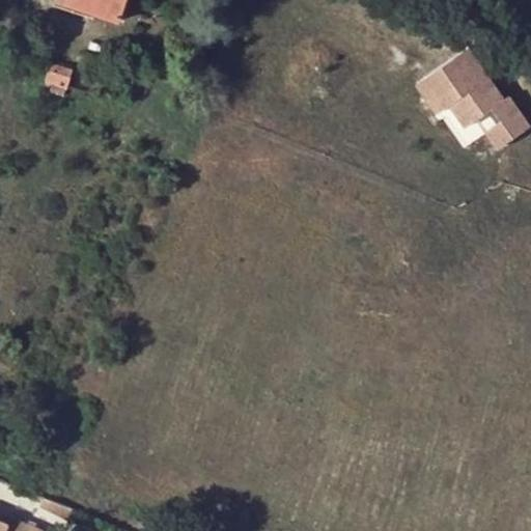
[(119,21),(127,0),(59,0),(71,4),(119,21)]
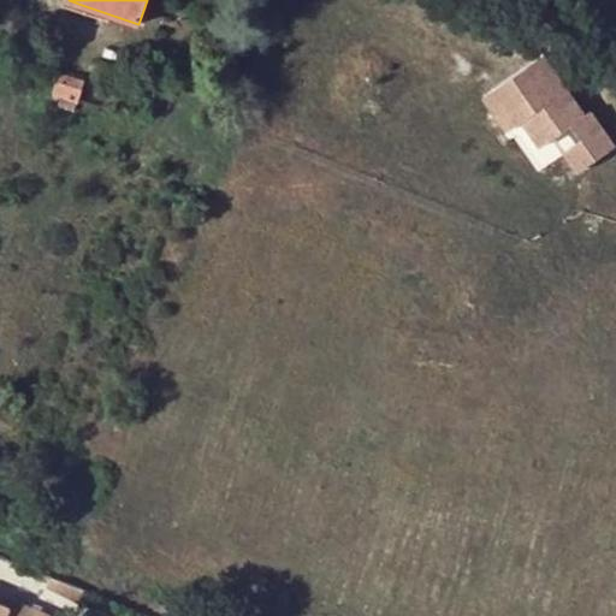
[(615,149),(615,144),(592,112),(587,116),(545,55),(496,90),(521,126),(525,123),(543,148),(574,126),(585,141),(567,153),(580,173),(615,149)]
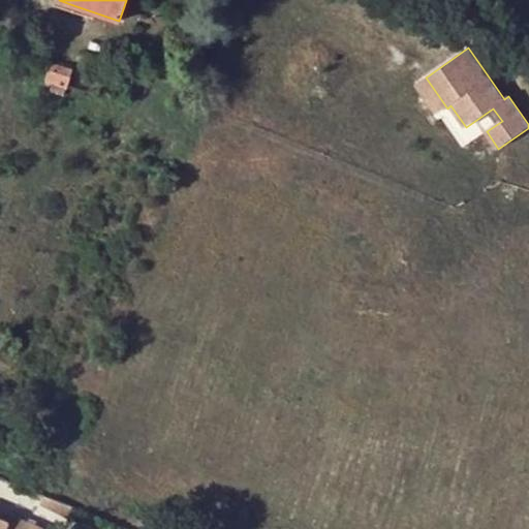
[(69,89),(74,70),(53,63),(47,82),(69,89)]
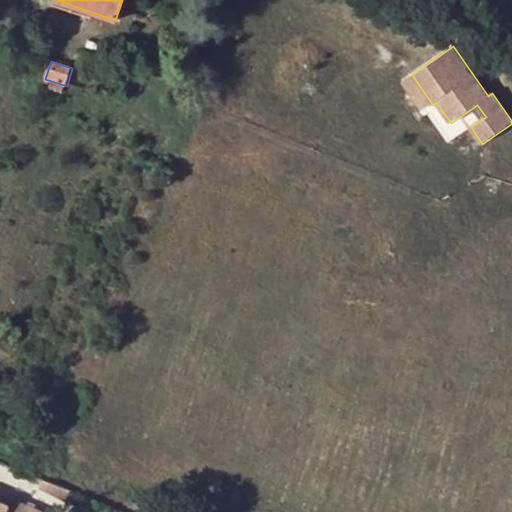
[(433,105),(412,75),(404,80),(424,110),(433,105)]
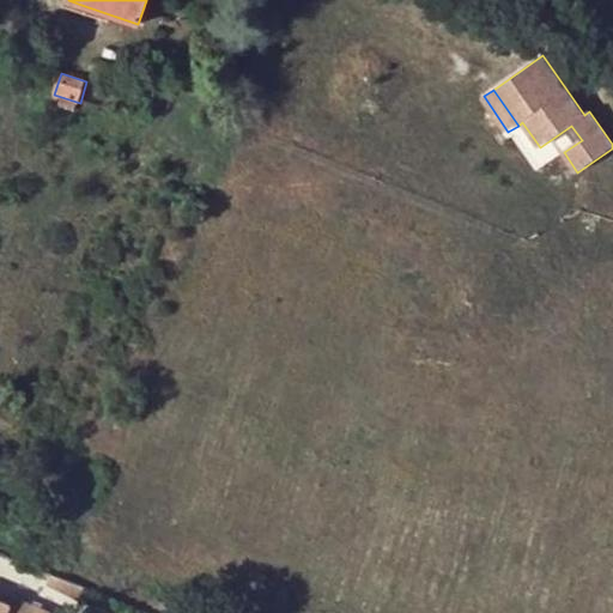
[(77,114),(80,103),(54,95),(53,97),(50,105),(77,114)]
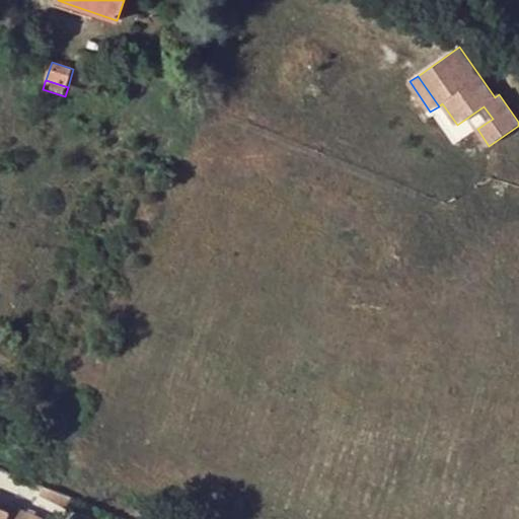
[(69,510),(73,499),(45,487),(41,497),(58,505),(58,506),(69,510)]
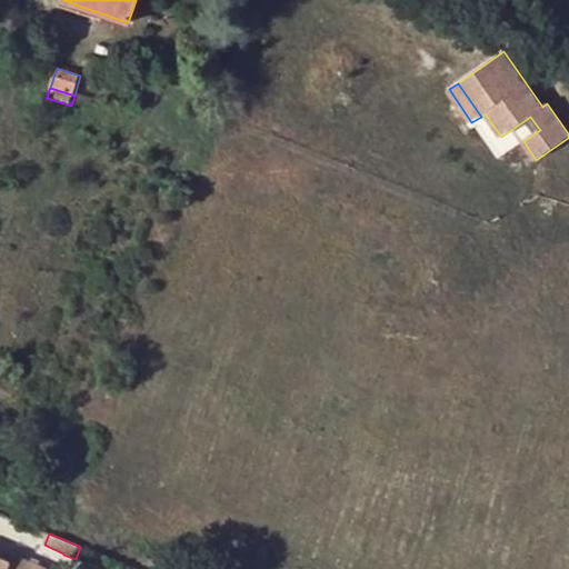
[(0,568),(47,568),(10,553),(7,560),(0,557),(0,568)]
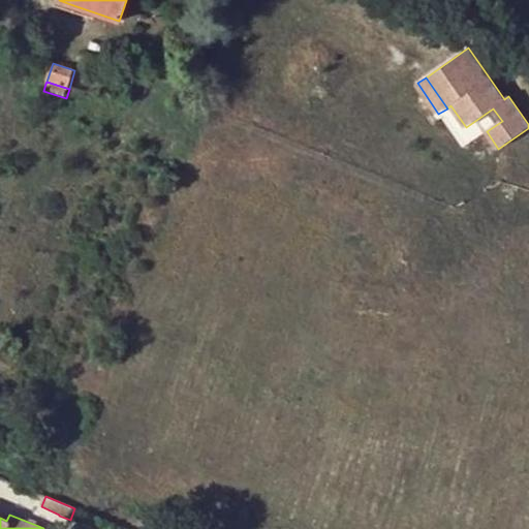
All buildings are outlined.
